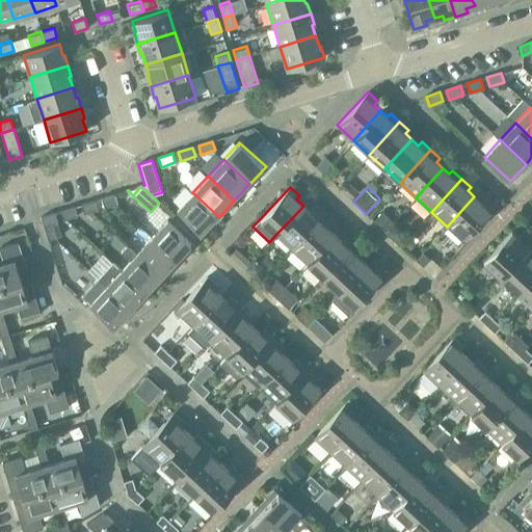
[(219,217),(192,192),(177,210),(203,234),(219,217)]
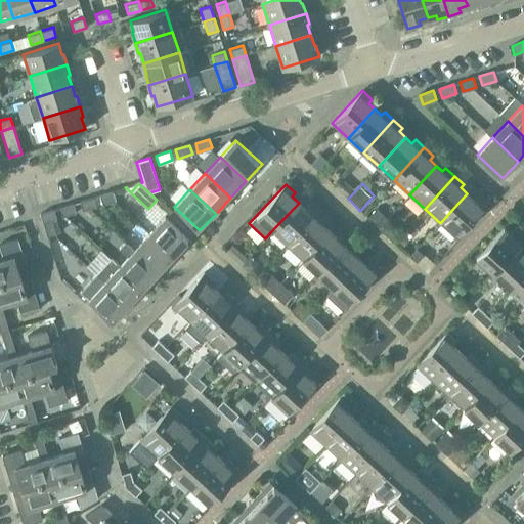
[(116,201),(113,191),(99,195),(102,205),(116,201)]
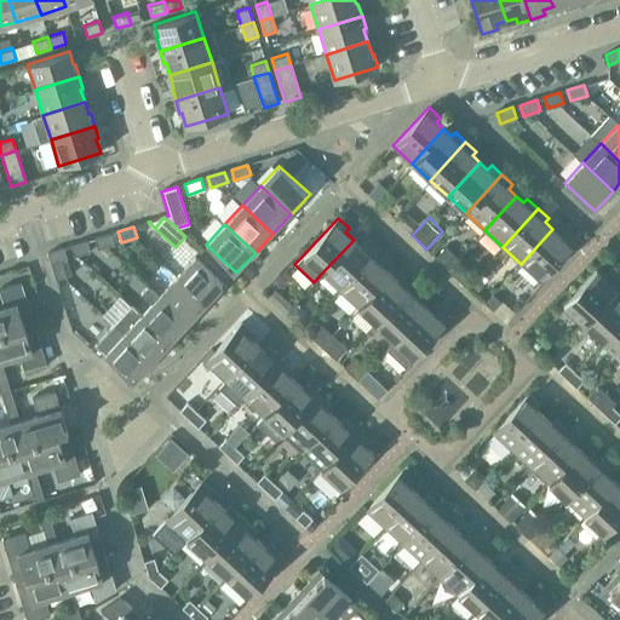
[(552,229),(521,264),(540,281),(575,242),(563,233),(560,236),(552,229)]
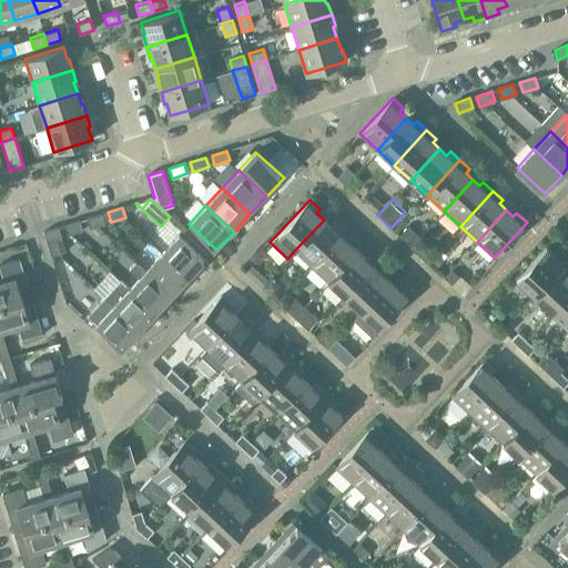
[(104,224),(101,214),(87,219),(89,229),(104,224)]
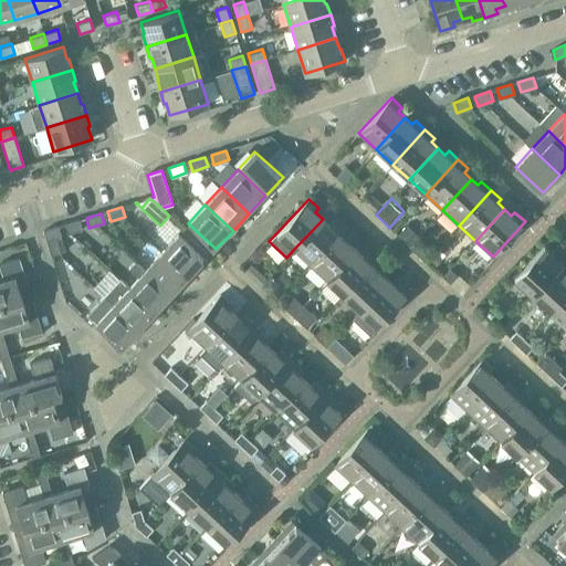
[(293,250),(310,265),(343,230),(333,221),(329,224),(323,219),(293,250)]
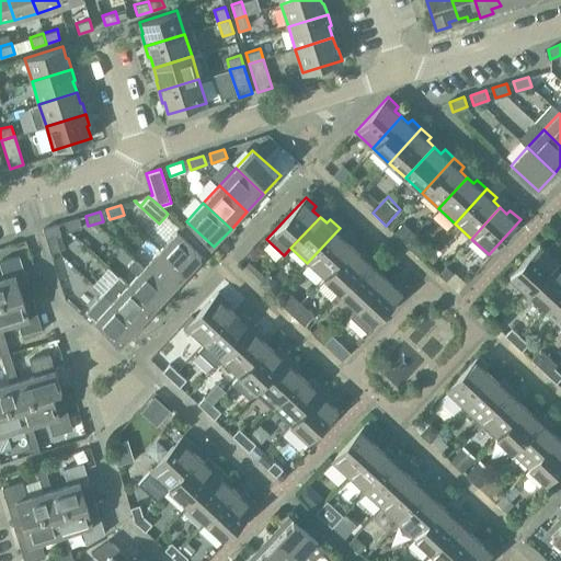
[(81,228),(79,218),(64,222),(67,232),(81,228)]
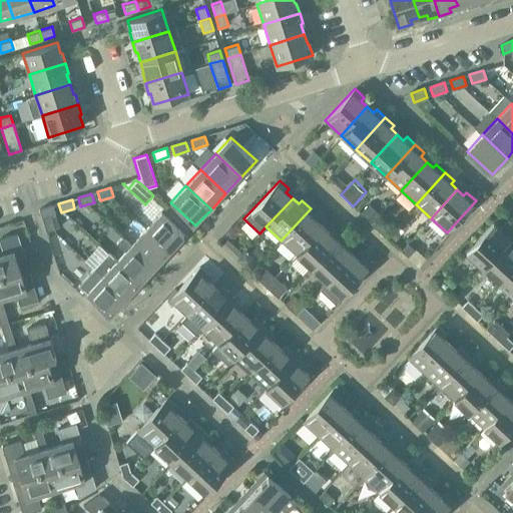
[(42,218),(51,215),(55,214),(52,205),(39,209),(42,218)]
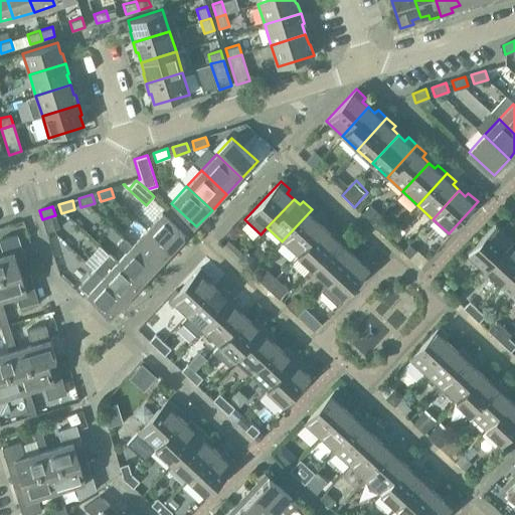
[(282,241),(297,255),(323,226),(317,220),(320,217),(312,209),(282,241)]
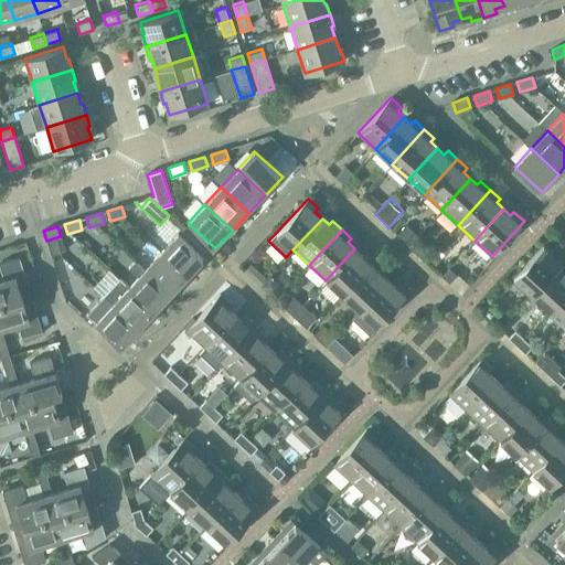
[(178,234),(160,252),(189,278),(205,259),(178,234)]
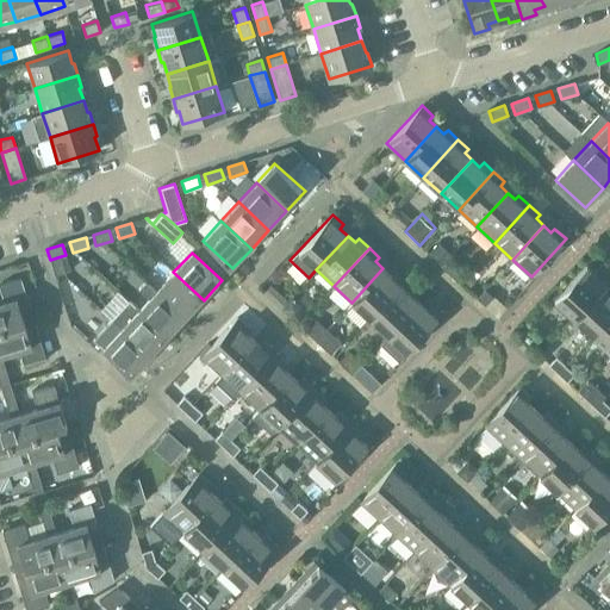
[(61,256),(50,260),(54,275),(64,272),(61,256)]
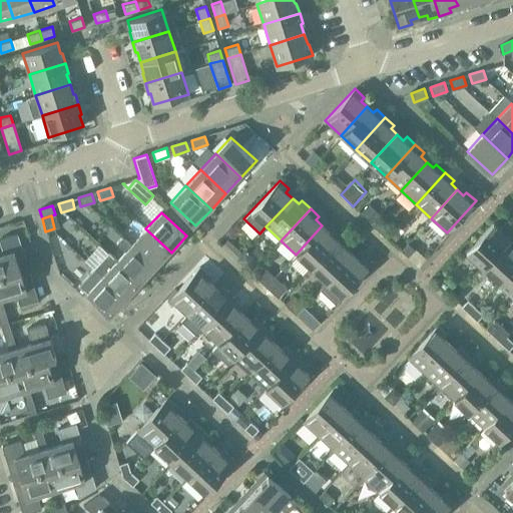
[(466,251),(482,268),(512,234),(502,225),(499,228),(493,222),(466,251)]
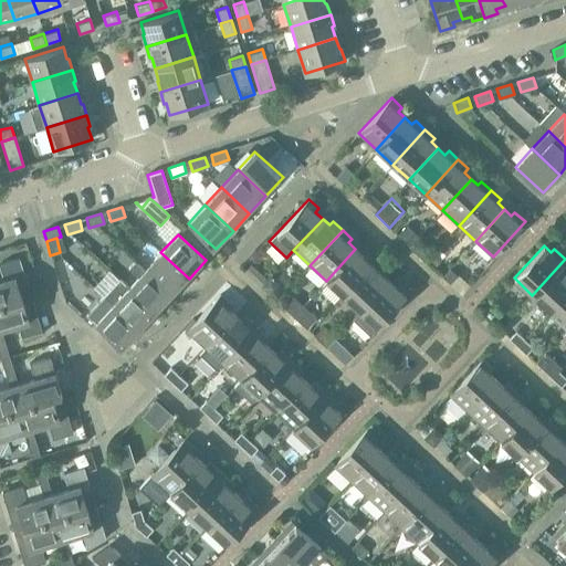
[(326,281),(343,295),(375,261),(366,252),(363,255),(355,249),(326,281)]
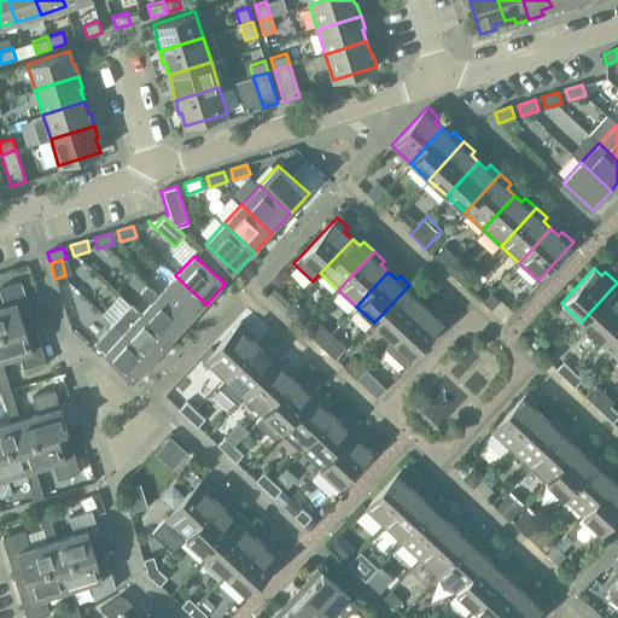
[(175,275),(158,295),(188,324),(207,304),(175,275)]
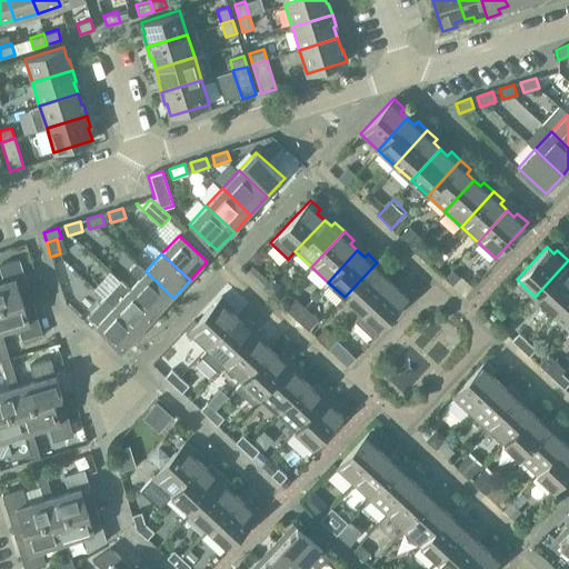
[(0,307),(31,298),(19,259),(0,265),(0,270),(3,281),(0,281),(0,307)]
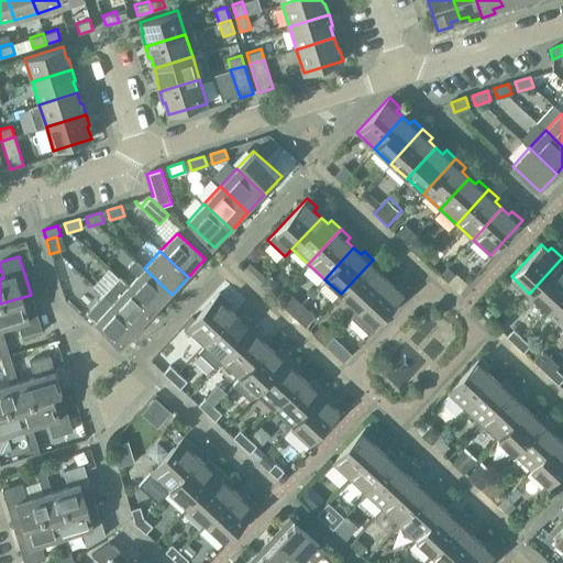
[(529,294),(547,309),(562,291),(562,257),(529,294)]
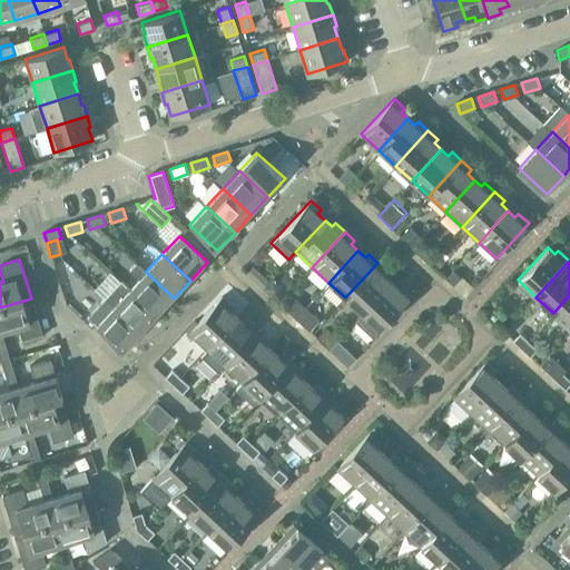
[(345,297),(362,313),(391,282),(384,275),(387,272),(377,263),(345,297)]
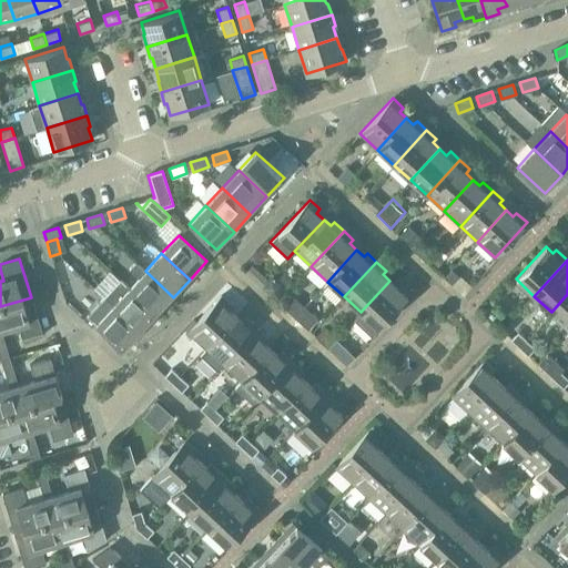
[(452,269),(444,277),(463,295),(470,287),(452,269)]
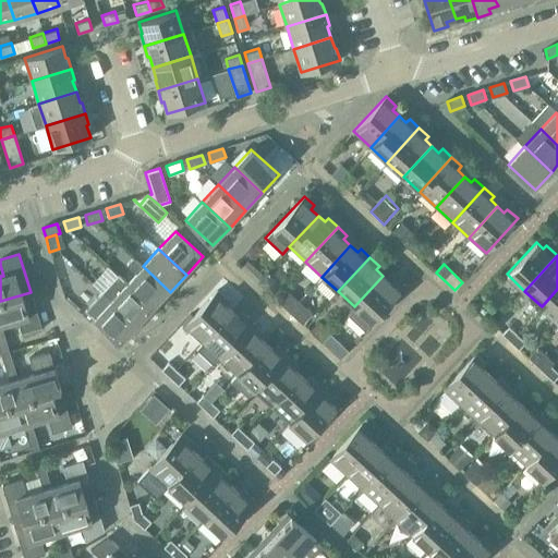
[(143,266),(126,283),(154,310),(170,292),(143,266)]
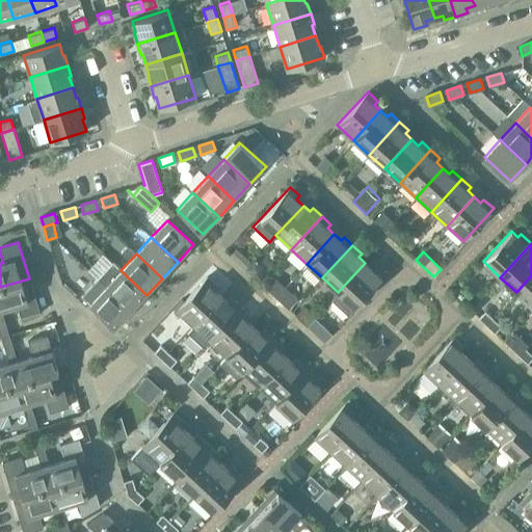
[(112,262),(97,278),(132,311),(147,295),(121,270),(112,262)]
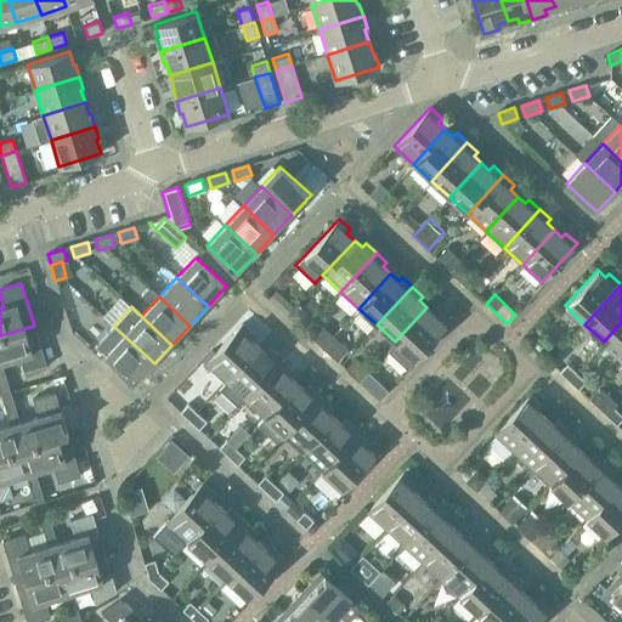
[(427,307),(395,341),(386,351),(406,368),(450,321),(439,310),(435,315),(427,307)]
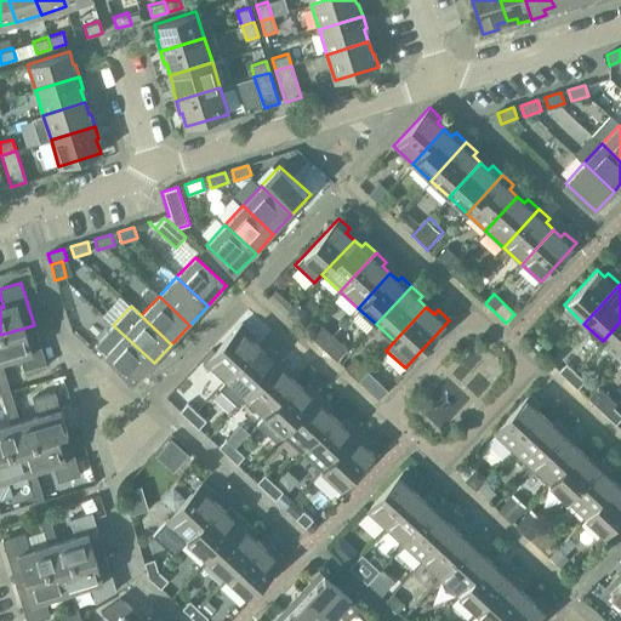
[(326,322),(315,332),(340,359),(352,348),(326,322)]
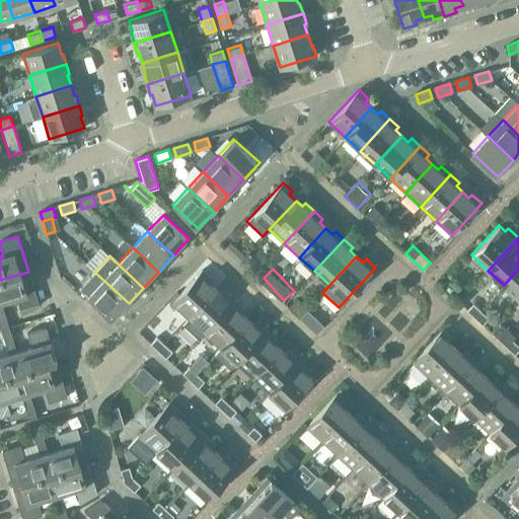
[(518,269),(504,285),(518,298),(518,269)]
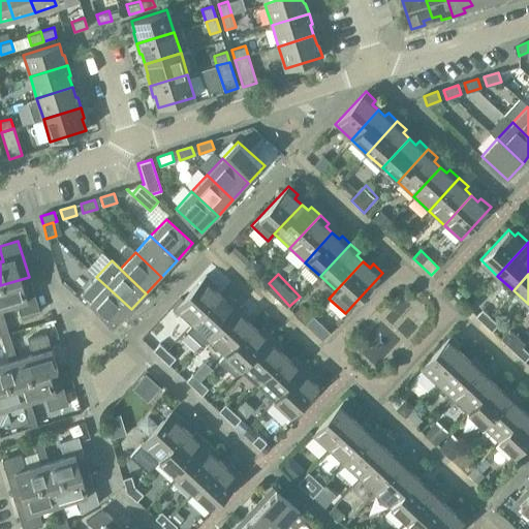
[(175,309),(191,324),(219,294),(214,289),(217,286),(206,275),(175,309)]
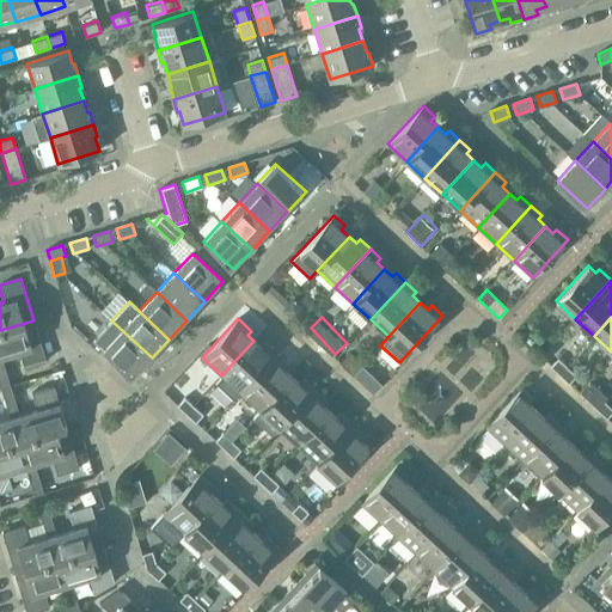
[(0,372),(6,371),(1,356),(19,350),(24,368),(46,361),(34,320),(0,330),(0,372)]
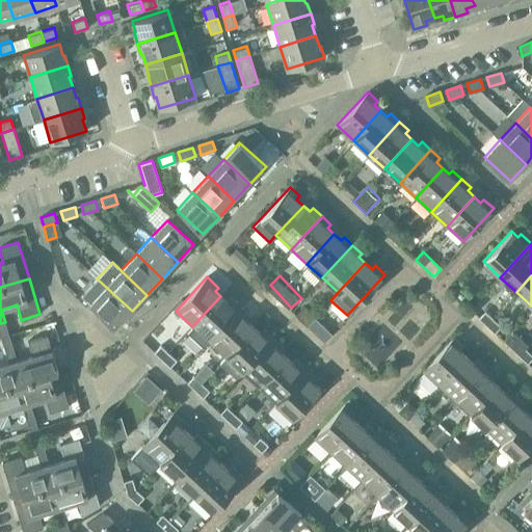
[(132,311),(97,278),(81,296),(115,328),(132,311)]
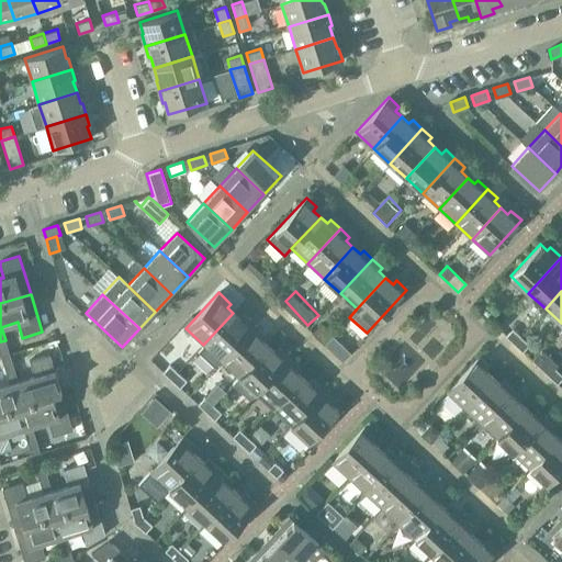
[(478,311),(486,319),(493,312),(484,304),(478,311)]
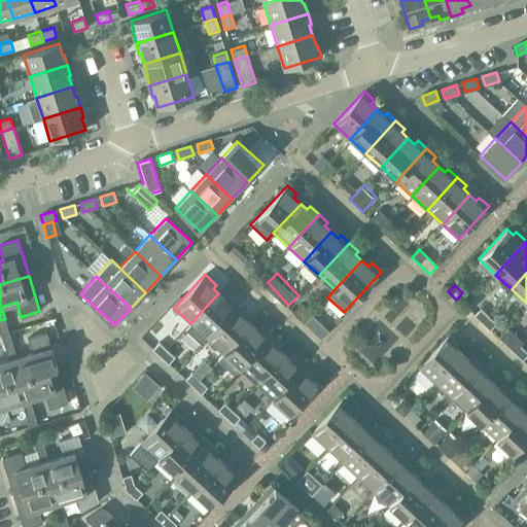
[(190,323),(207,339),(238,305),(227,295),(224,299),(218,293),(190,323)]
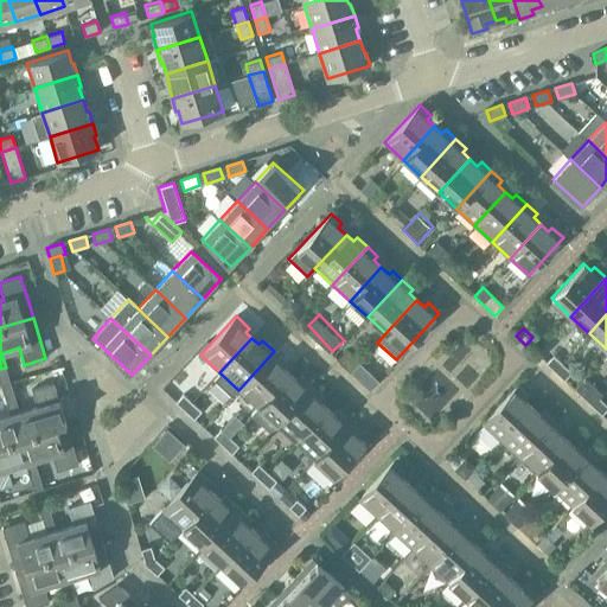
[(238,390),(257,408),(289,372),(283,366),(287,363),(274,351),(238,390)]
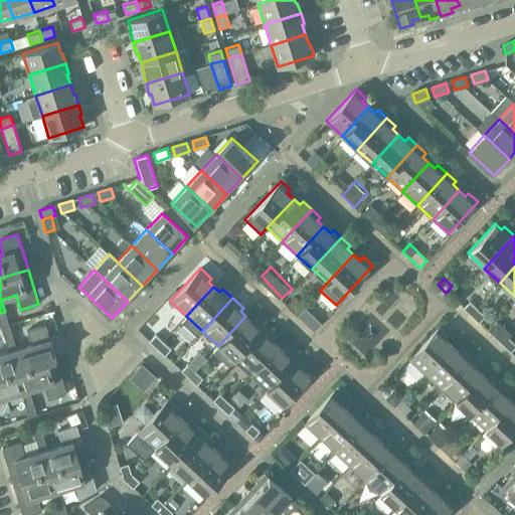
[(463,308),(471,315),(477,309),(469,302),(463,308)]
